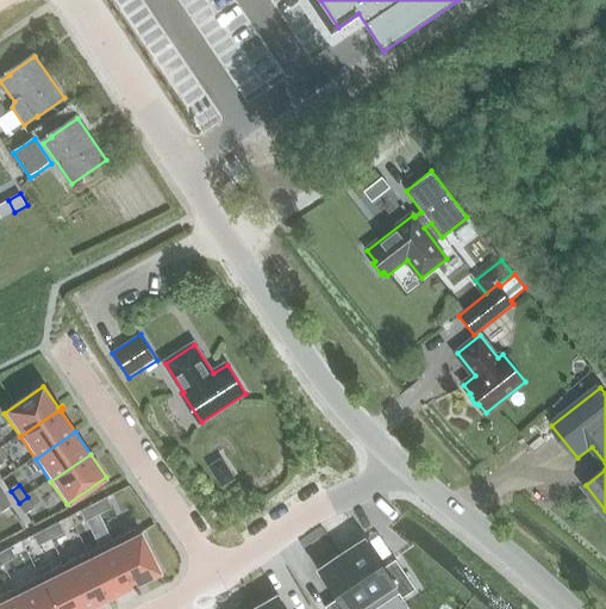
[(5,495),(0,497),(0,508),(4,513),(12,507),(5,495)]
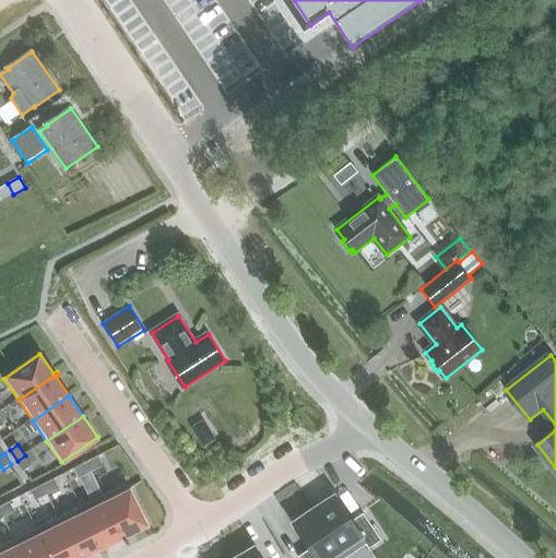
[(33,466),(25,455),(18,461),(24,472),(33,466)]
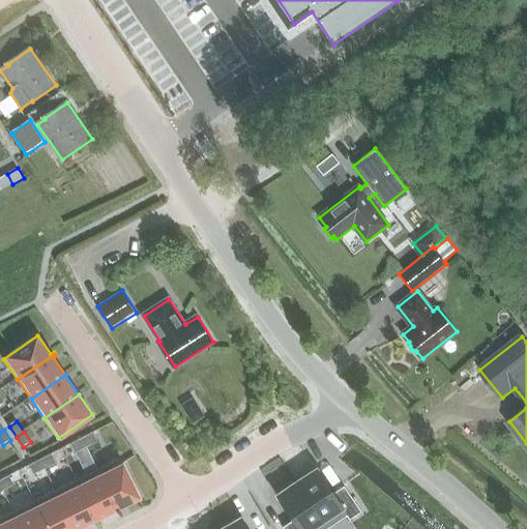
[(94,433),(83,438),(87,446),(98,441),(94,433)]
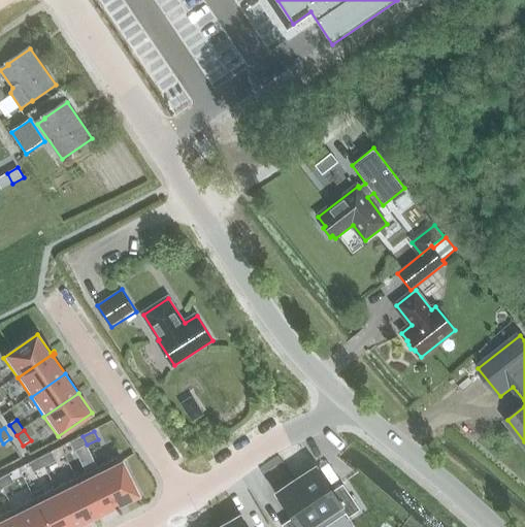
[(83,436),(72,442),(76,451),(87,445),(83,436)]
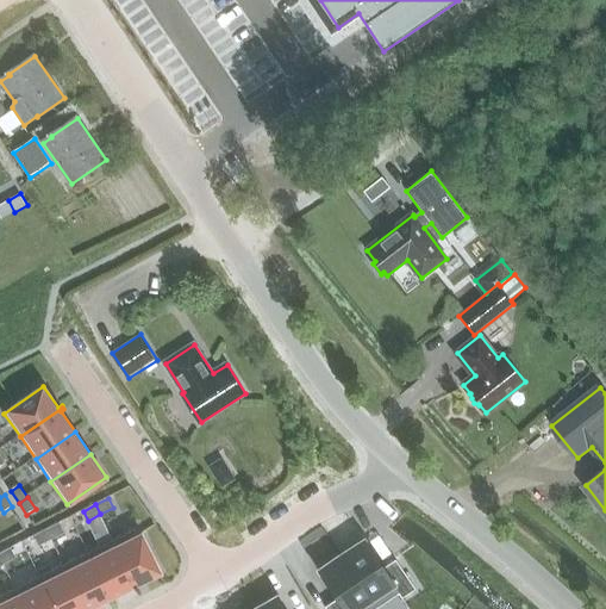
[(60,523),(48,529),(52,539),(66,533),(60,523)]
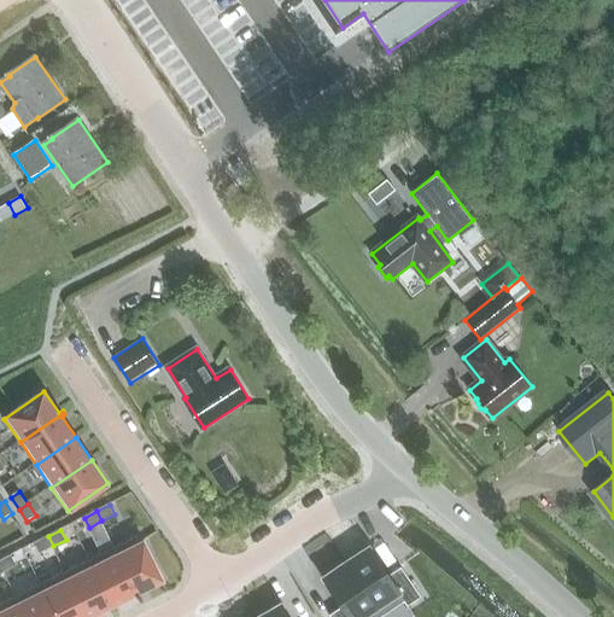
[(48,536),(35,543),(40,553),(53,546),(48,536)]
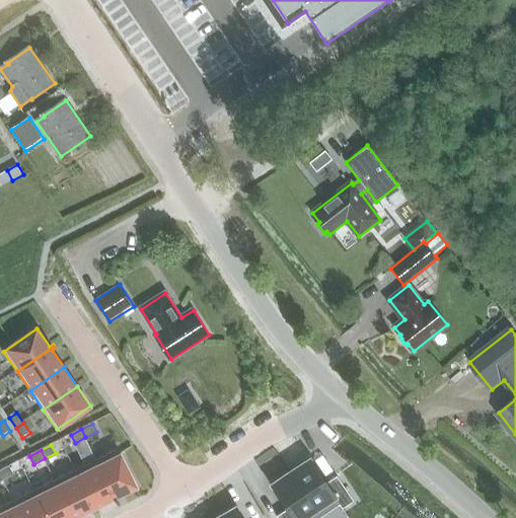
[(119,450),(97,460),(116,498),(137,487),(119,450)]
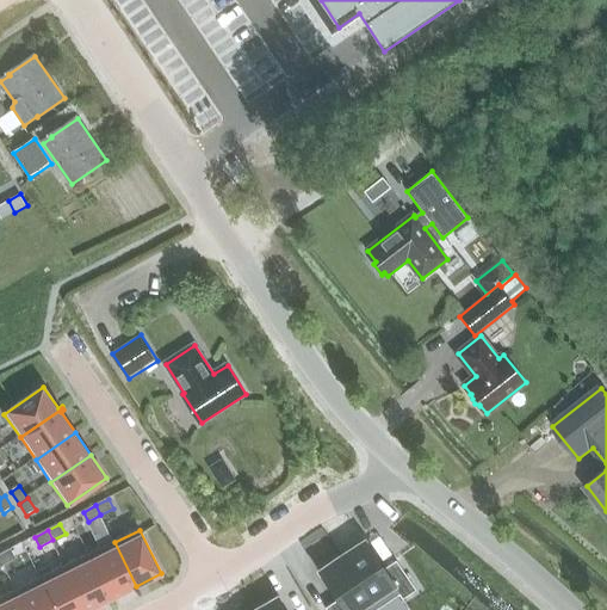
[(365,537),(341,554),(375,603),(396,587),(401,595),(414,585),(397,560),(385,568),(365,537)]
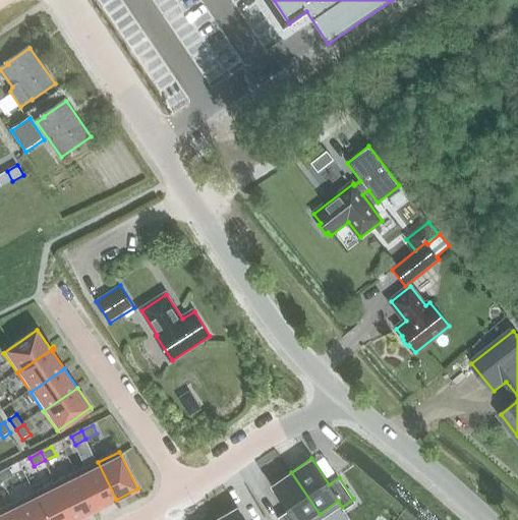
[(98,462),(77,472),(96,510),(116,500),(98,462)]
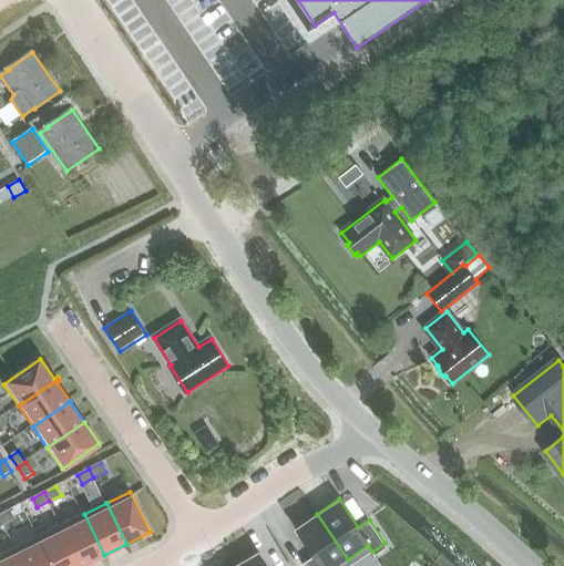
[(11,510),(0,514),(0,516),(3,524),(16,518),(11,510)]
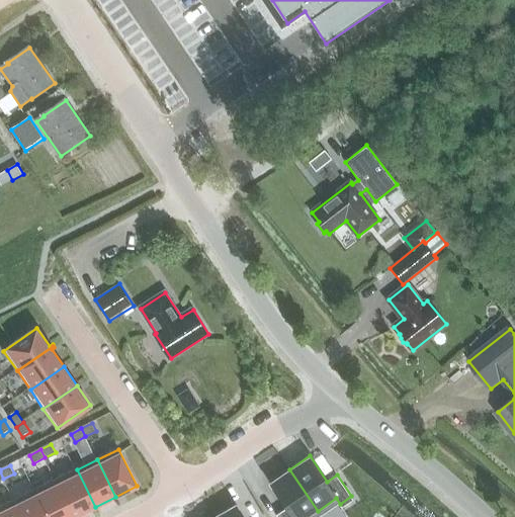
[(77,469),(56,480),(74,516),(76,516),(95,507),(77,469)]
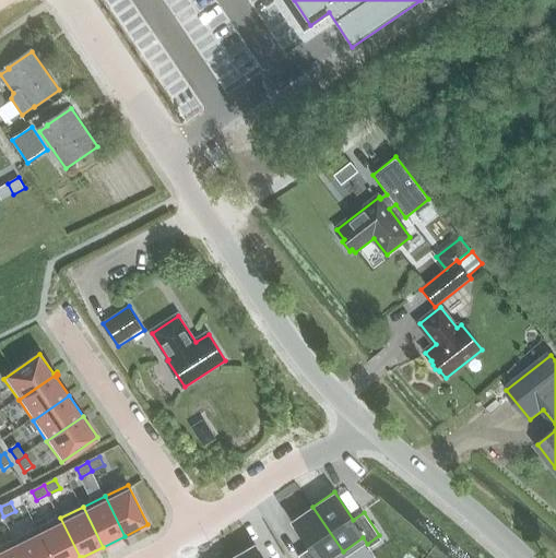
[(312,507),(291,521),(309,549),(298,556),(299,557),(332,557),(343,551),(312,507)]
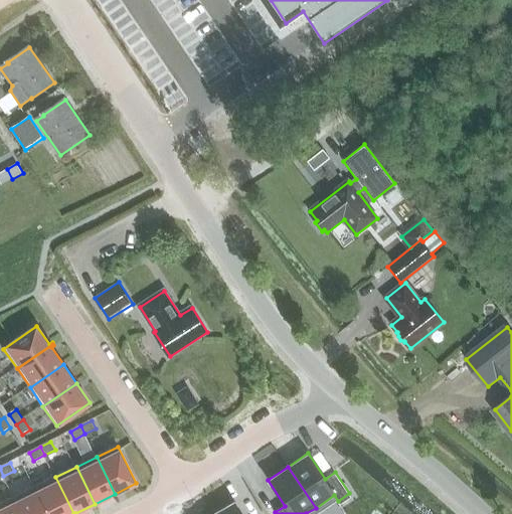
[(55,477),(35,487),(48,513),(73,513),(55,477)]
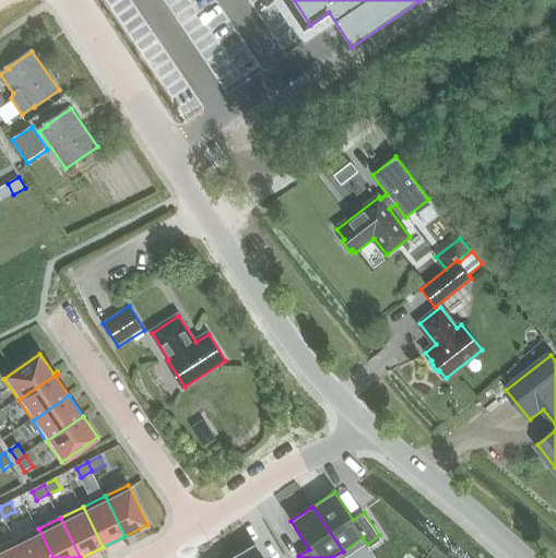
[(52,557),(38,529),(15,539),(24,557),(52,557)]
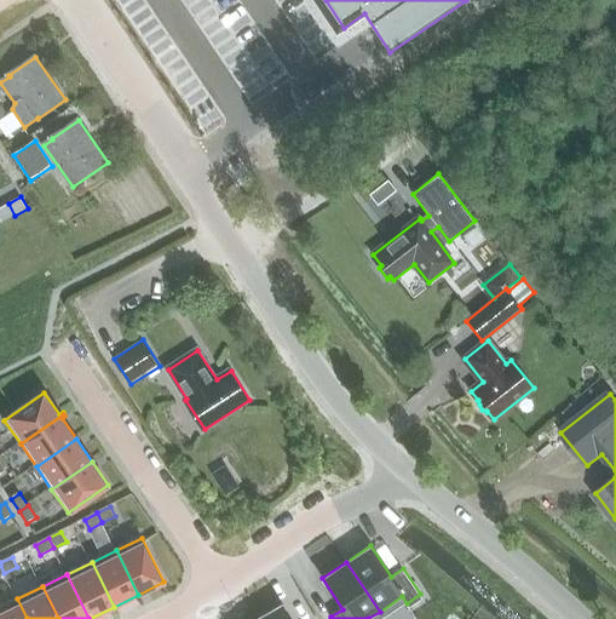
[(27,618),(17,599),(0,607),(0,618),(27,618)]
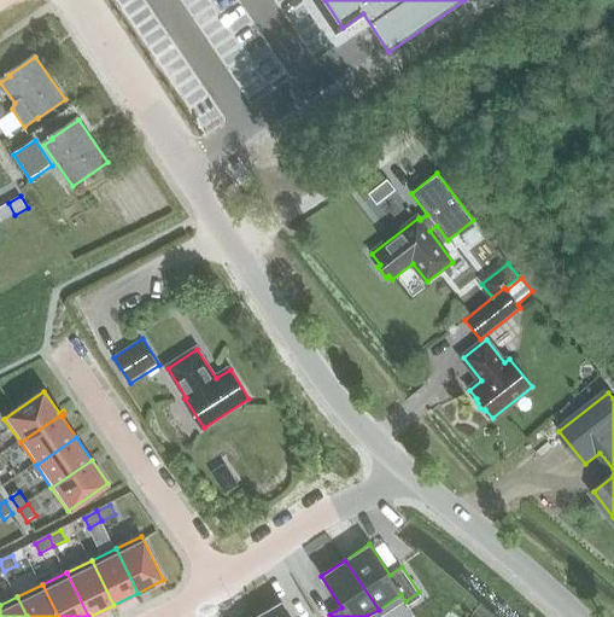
[(290,616),(281,601),(257,616),(290,616)]
